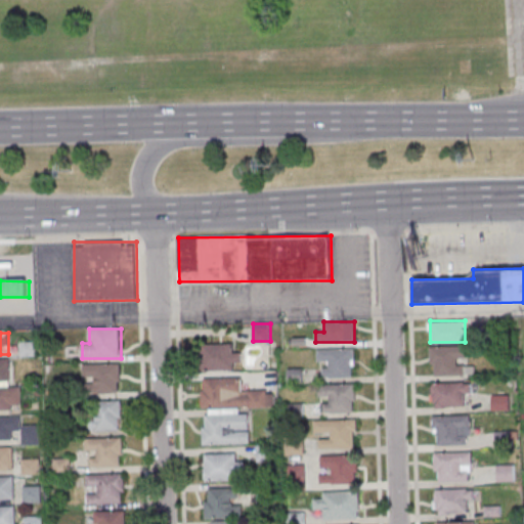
[(36,342),(20,342),(20,357),(36,357),(36,342)]
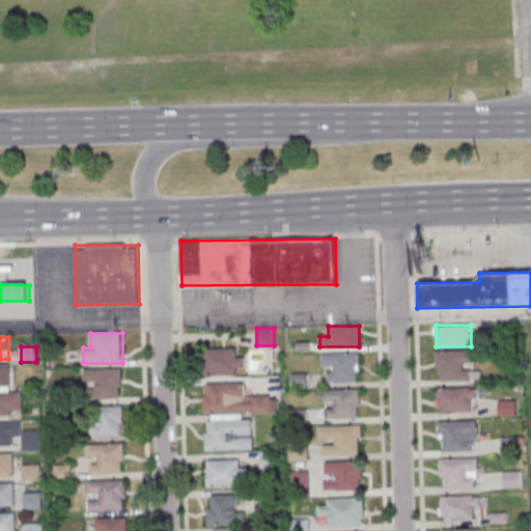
[(204,374),(242,374),(242,347),(204,347),(204,374)]
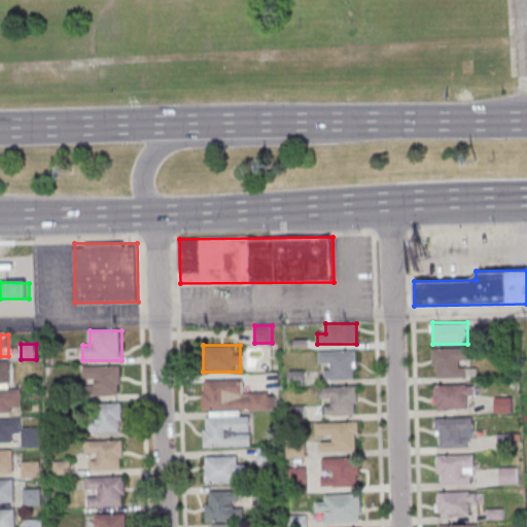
[(469,348),(433,348),(433,377),(469,377),(469,348)]
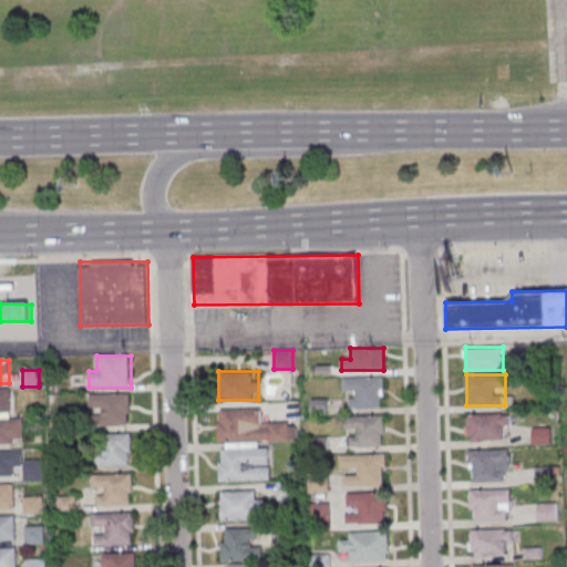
[(383,377),(344,377),(344,391),(356,391),(356,398),(347,398),(347,408),(383,408),(383,377)]
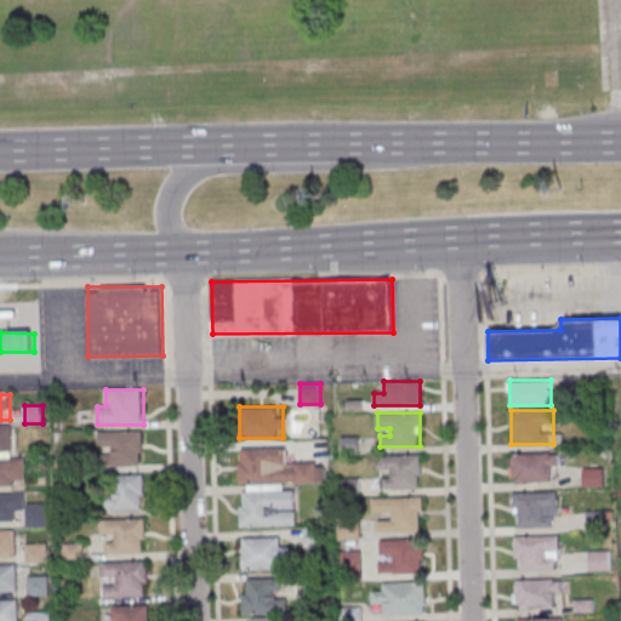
[(0,426),(0,453),(13,453),(13,427),(0,426)]
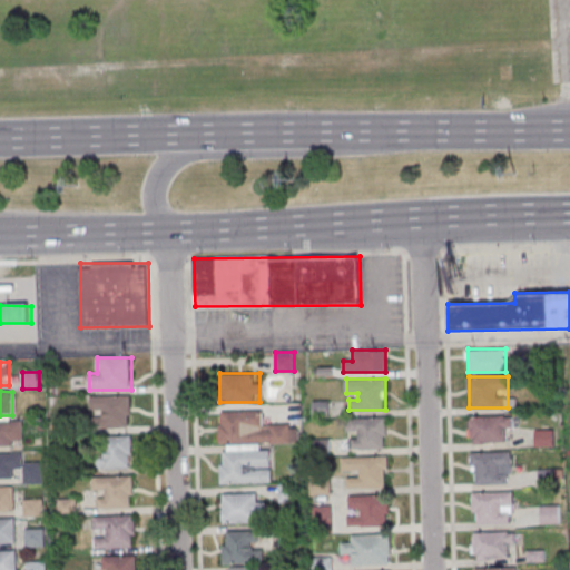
[(130,396),(92,396),(92,429),(130,429),(130,396)]
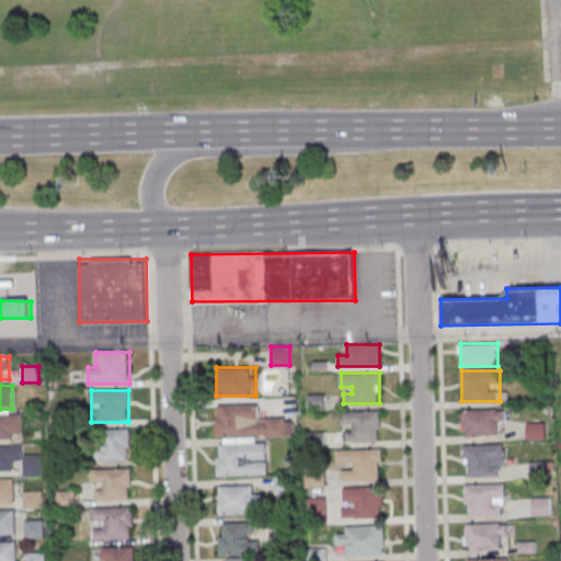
[(217,476),(267,476),(267,436),(295,436),(294,416),(260,416),(259,404),(216,404),(216,438),(217,438),(217,476)]
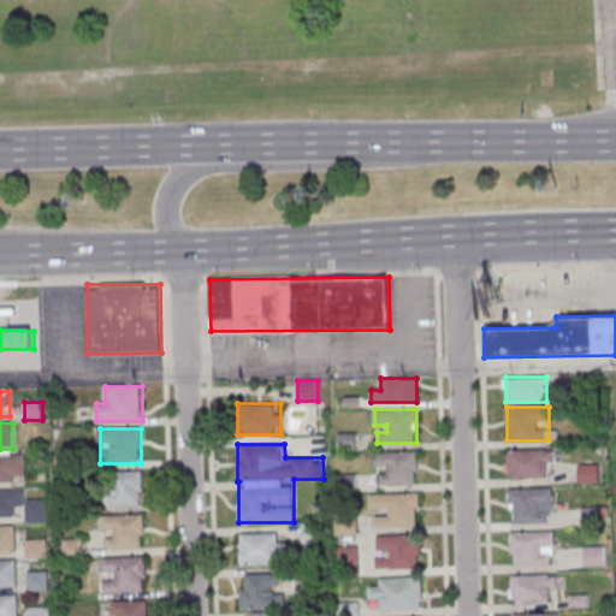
[(545,479),(545,463),(554,463),(554,450),(507,450),(507,479),(545,479)]
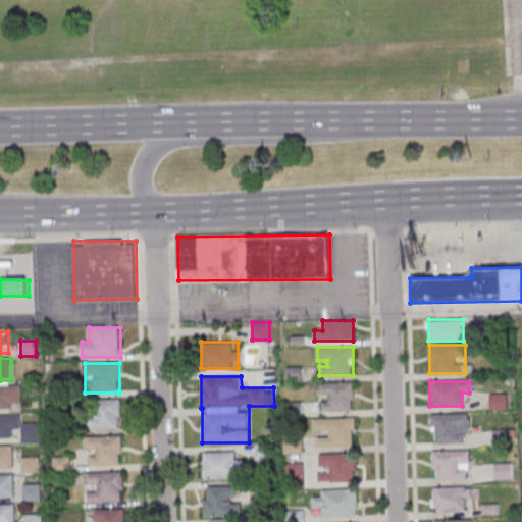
[(319,411),(354,411),(354,382),(318,382),(318,395),(327,395),(327,401),(319,401),(319,411)]
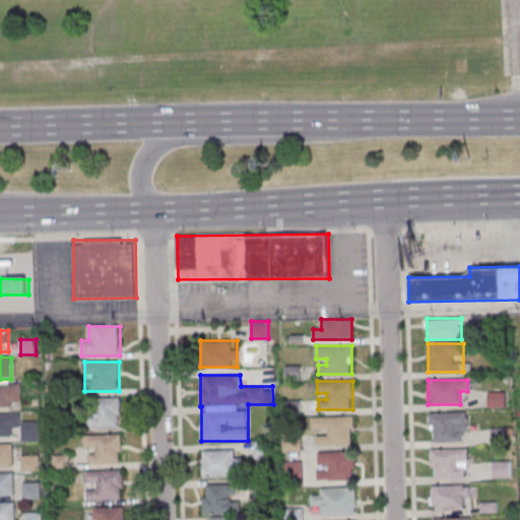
[(0,384),(0,406),(22,407),(22,385),(0,384)]
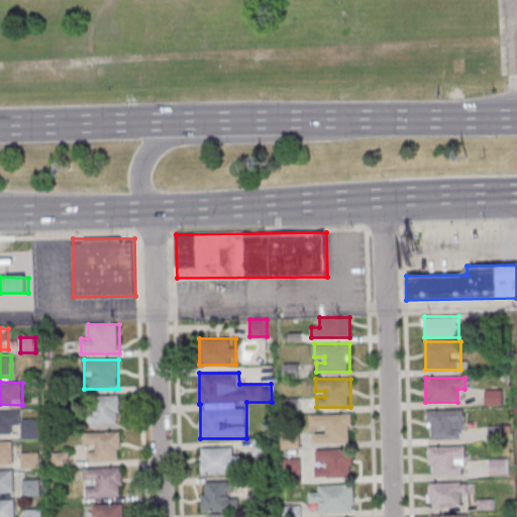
[(502,390),(486,390),(486,405),(502,405),(502,390)]
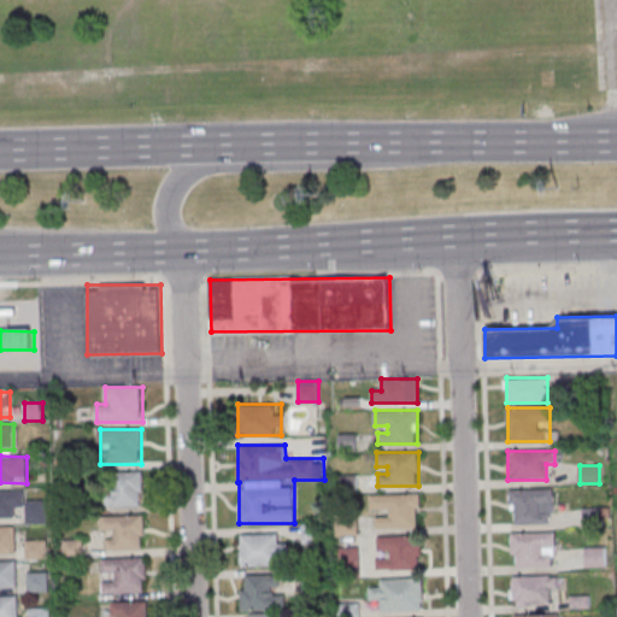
[(144,472),(110,472),(110,507),(144,507),(144,472)]
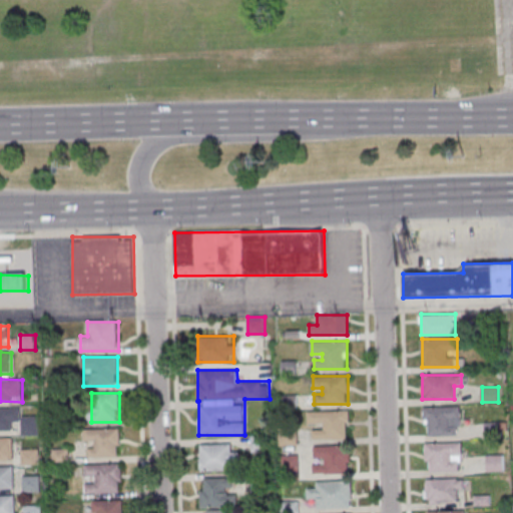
[(459,406),(425,406),(425,435),(459,435),(459,406)]
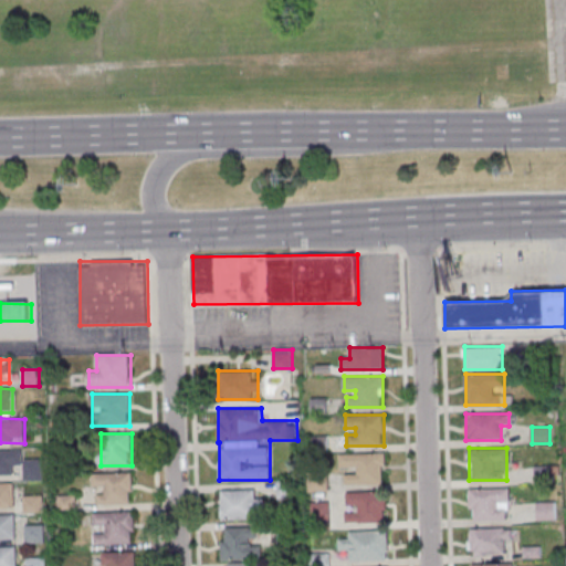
[(43,460),(22,460),(22,451),(0,450),(0,475),(14,475),(14,465),(24,465),(24,480),(43,480),(43,460)]
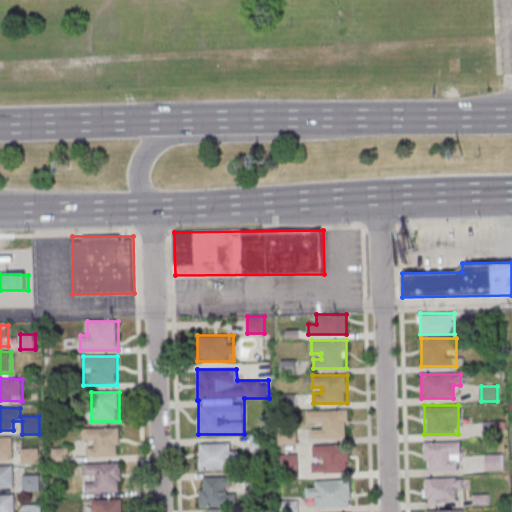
[(349,409),(308,409),(308,422),(317,422),(317,429),(309,429),(309,438),(349,438),(349,409)]
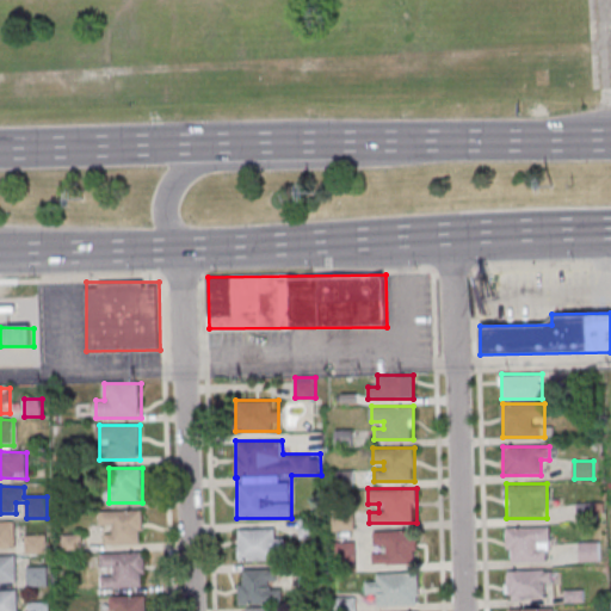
[(604,504),(578,504),(578,517),(604,517),(604,504)]
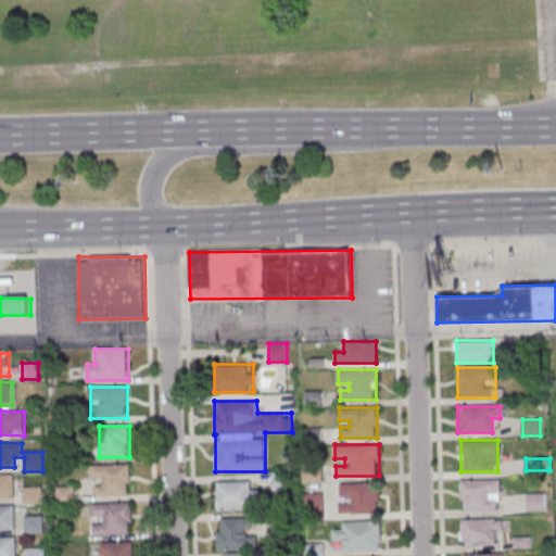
[(131,466),(91,466),(91,480),(96,480),(96,496),(131,496),(131,466)]
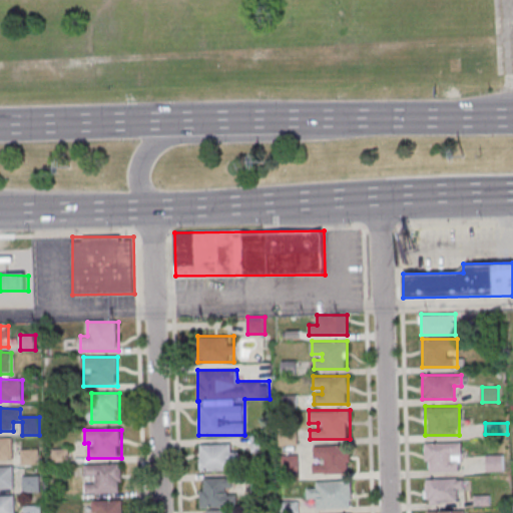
[(297,446),(297,430),(281,430),(281,446),(297,446)]
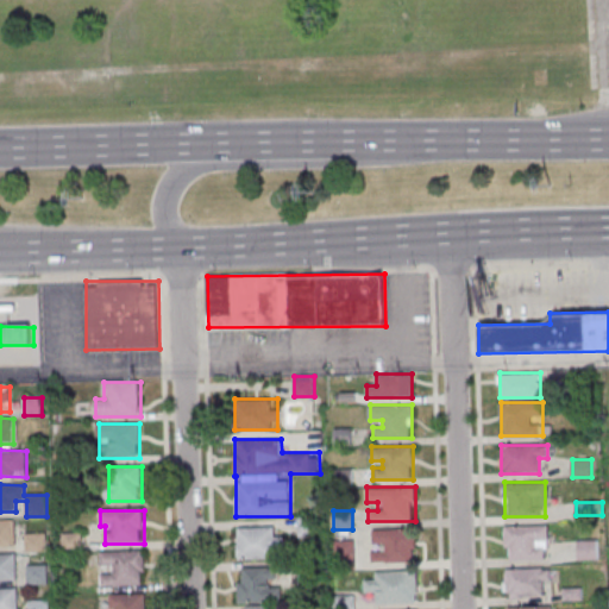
[(0,520),(0,546),(17,546),(17,520),(0,520)]
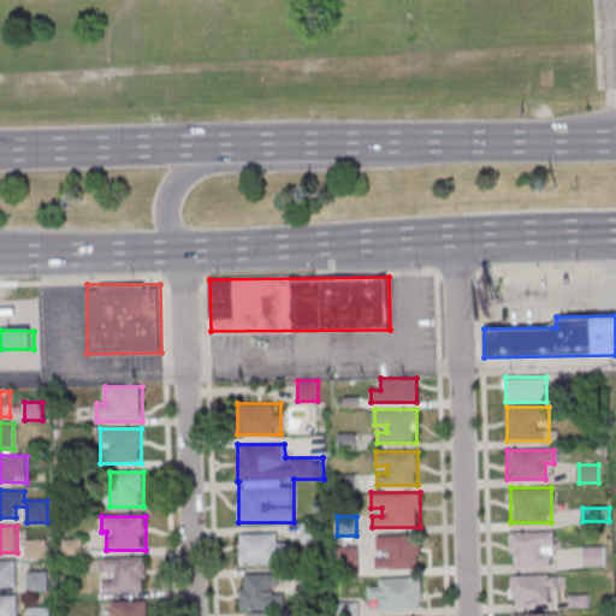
[(555,532),(511,532),(511,567),(555,567),(555,532)]
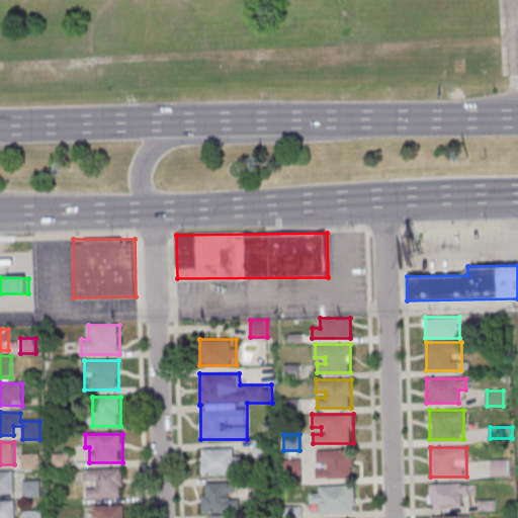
[(234,448),(202,448),(202,475),(234,475),(234,465),(244,465),(244,456),(234,456),(234,448)]
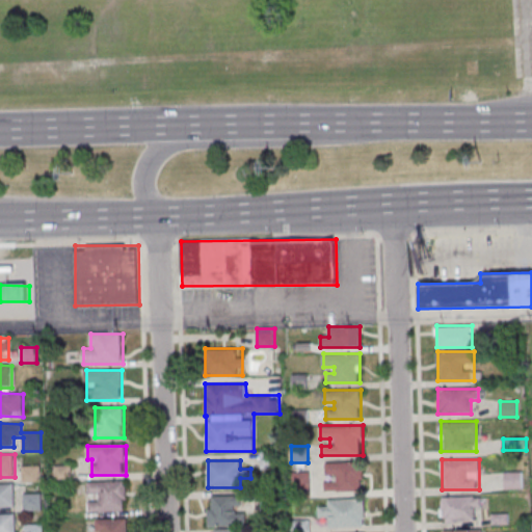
[(323,491),(363,491),(363,462),(324,462),(324,475),(335,475),(335,481),(323,481),(323,491)]
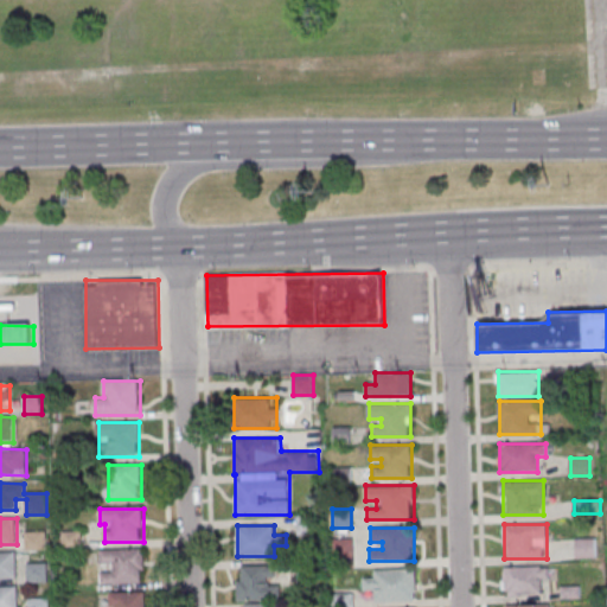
[(27,534),(27,550),(49,550),(49,534),(27,534)]
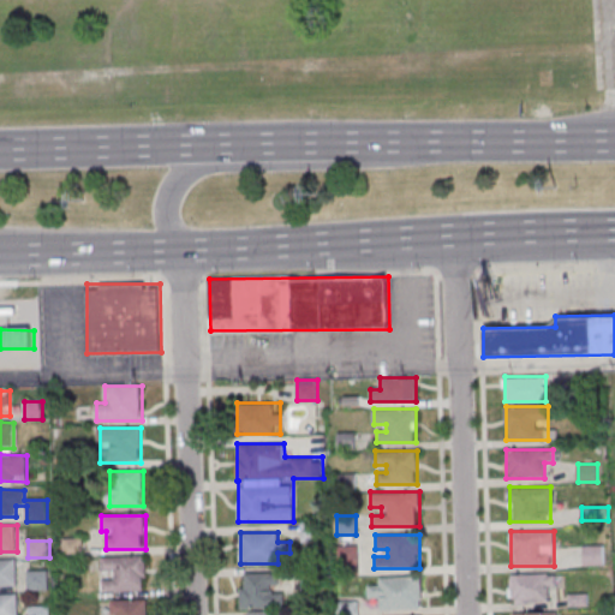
[(338,573),(359,573),(359,545),(338,545),(338,573)]
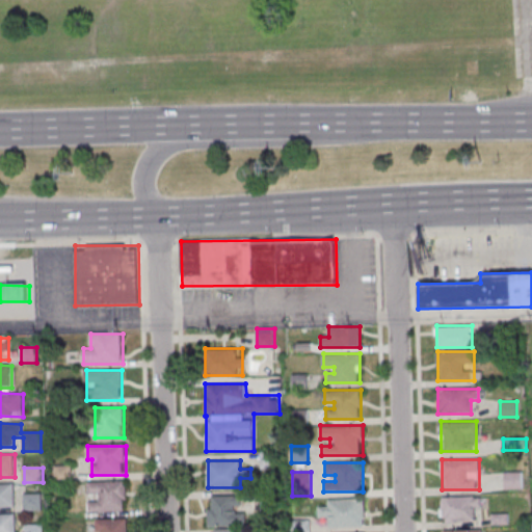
[(523,488),(523,472),(505,472),(505,488),(523,488)]
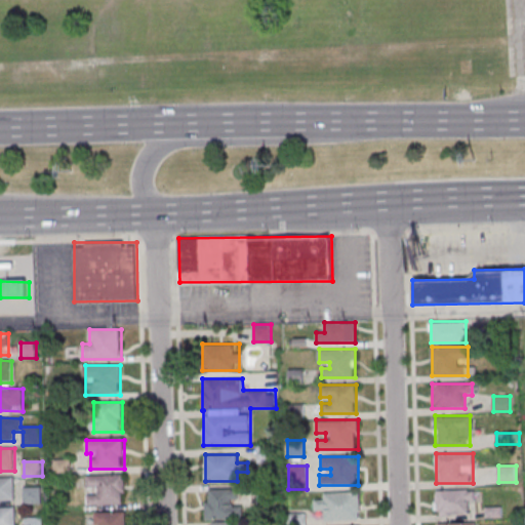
[(124,507),(124,476),(87,476),(87,492),(87,507),(124,507)]
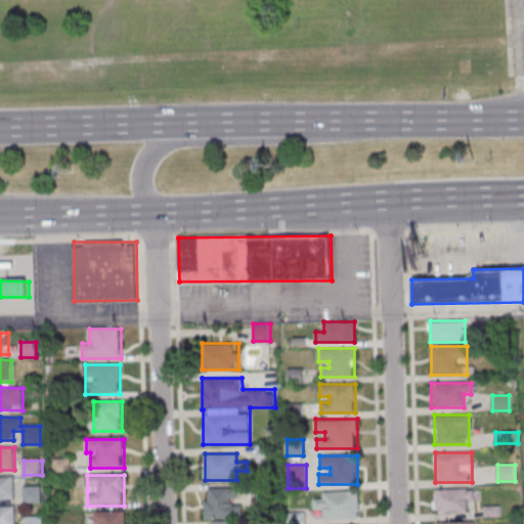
[(0,477),(0,499),(15,499),(15,477),(0,477)]
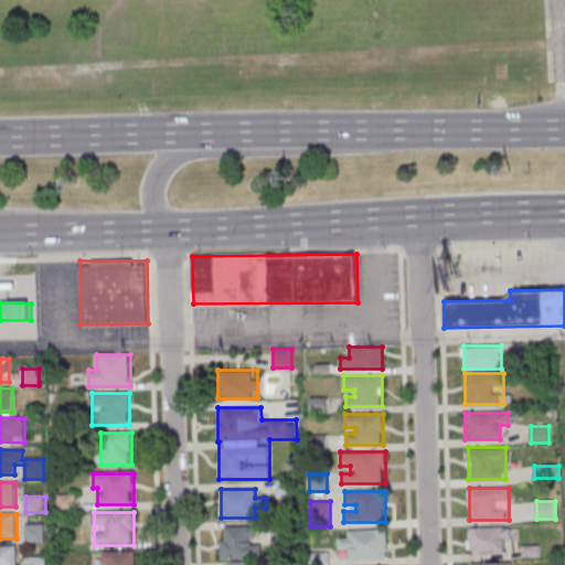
[(25,544),(44,544),(44,525),(25,525),(25,544)]
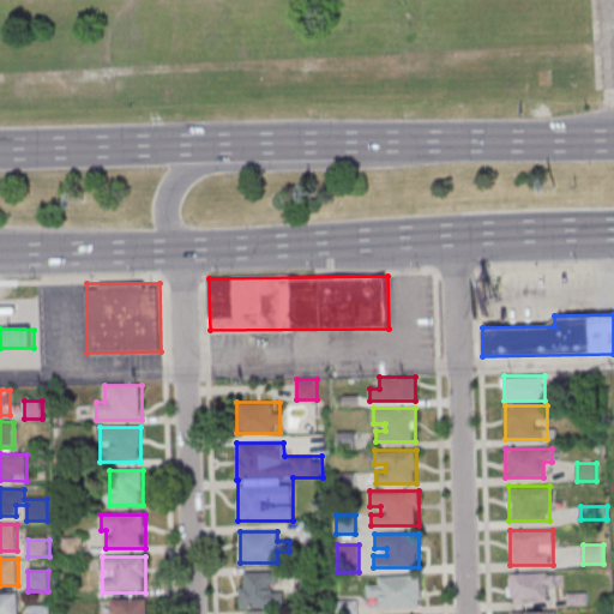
[(283,571),(240,571),(240,607),(284,606),(283,571)]
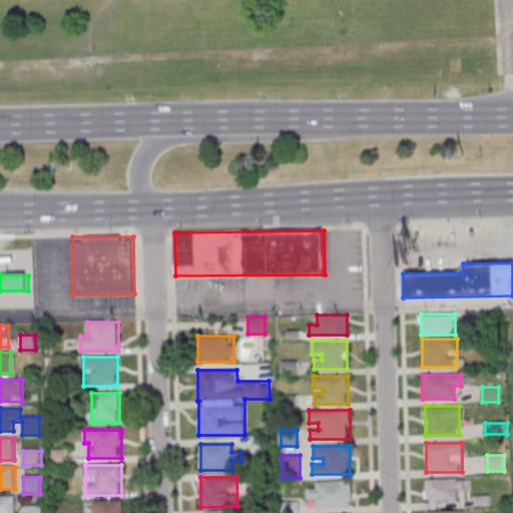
[(425,479),(425,503),(463,503),(463,479),(425,479)]
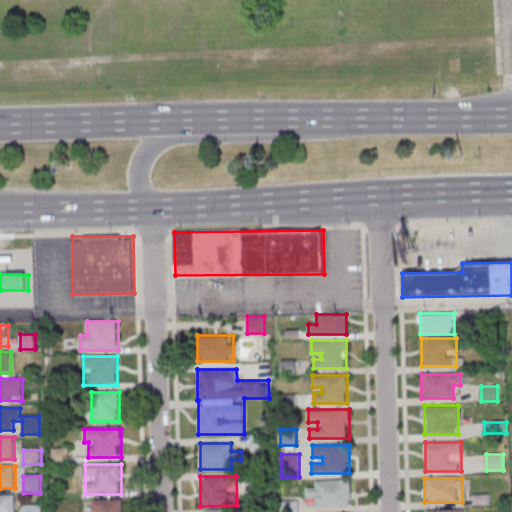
[(351,507),(351,480),(316,480),(316,487),(307,487),(307,499),(316,499),(316,507),(351,507)]
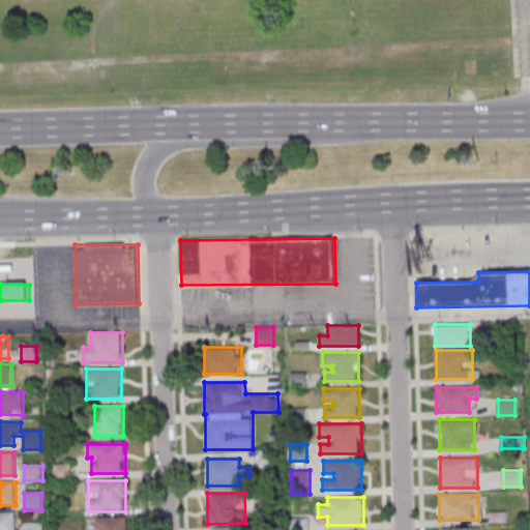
[(16,529),(16,513),(0,512),(0,529),(16,529)]
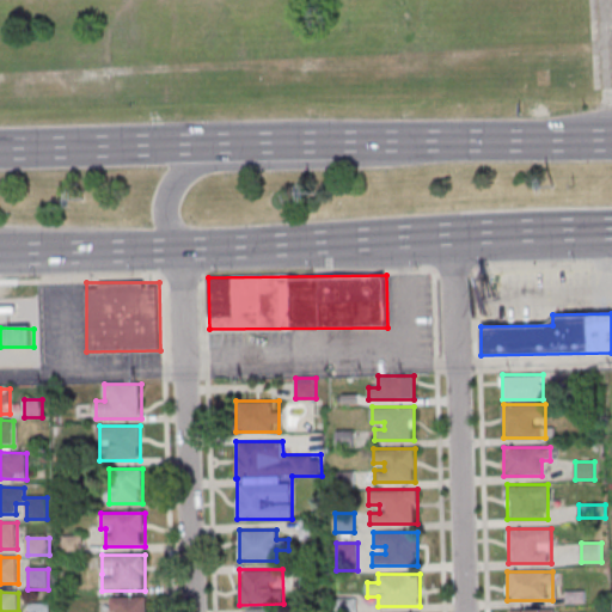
[(147,611),(148,599),(109,599),(109,611),(147,611)]
